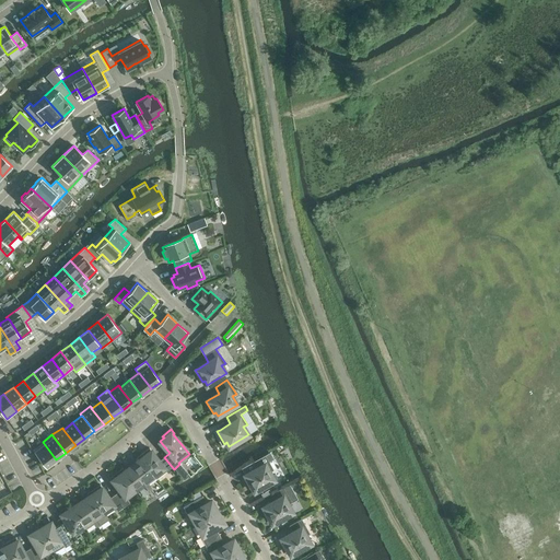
[(56,459),(43,442),(33,450),(46,467),(56,459)]
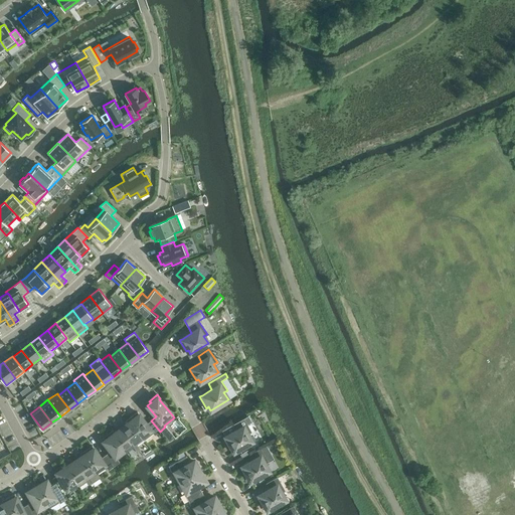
[(138,411),(128,419),(142,438),(142,437),(145,441),(154,434),(155,436),(160,432),(151,420),(146,424),(140,415),(138,411)]
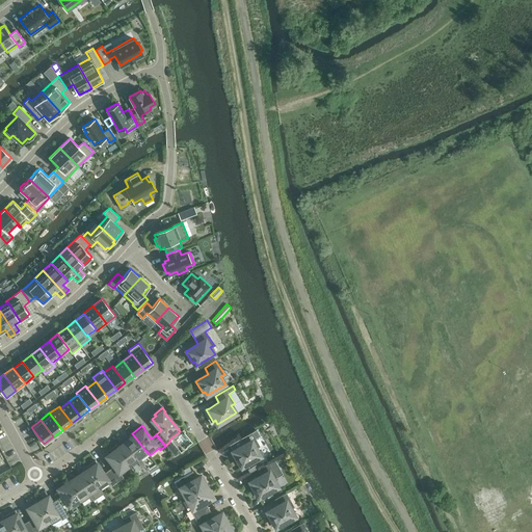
[(238,440),(241,447),(234,451),(234,450),(231,452),(238,463),(239,462),(242,467),(250,461),(251,463),(260,458),(259,457),(261,456),(257,448),(260,446),(256,439),(258,437),(259,433),(257,429),(238,440)]
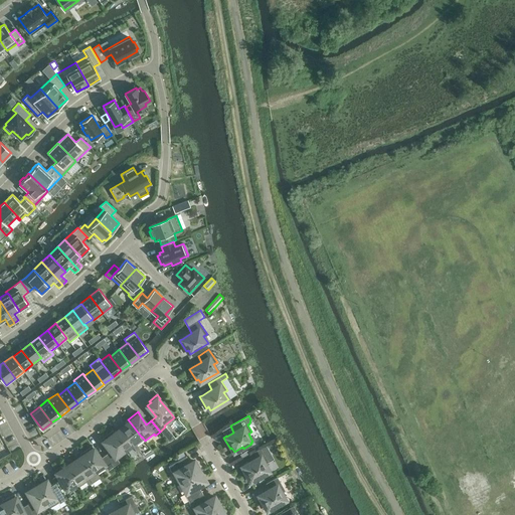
[(128,423),(121,428),(133,444),(132,445),(134,448),(137,445),(135,443),(142,438),(128,419),(126,420),(128,423)]
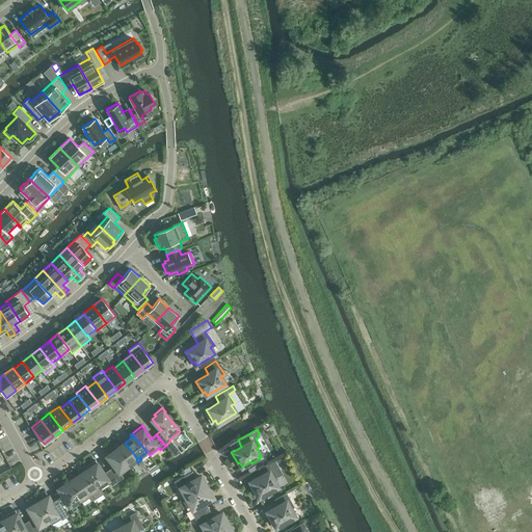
[(116,445),(114,447),(128,464),(136,459),(137,458),(125,443),(118,448),(116,445)]
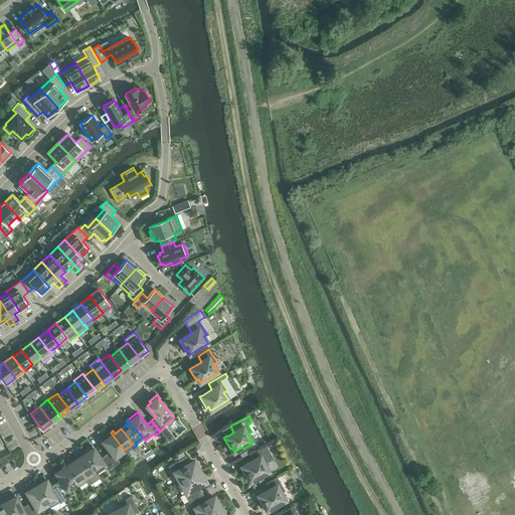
[(111,433),(102,440),(104,443),(105,443),(111,452),(106,455),(114,466),(119,462),(116,457),(124,450),(111,433)]
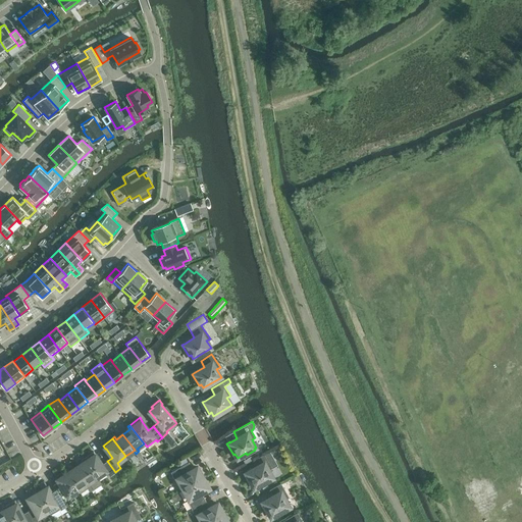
[(0,444),(0,460),(2,464),(9,460),(0,444)]
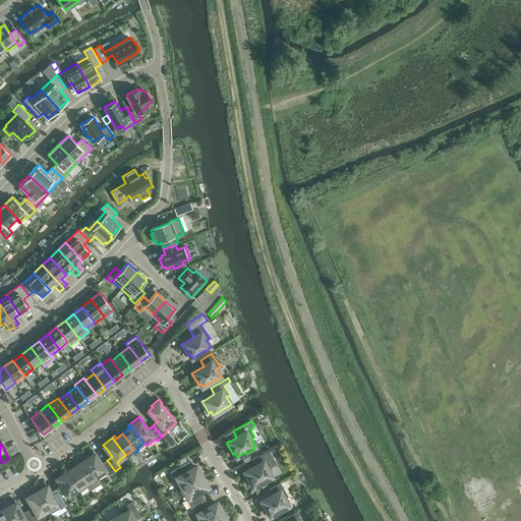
[(94,451),(83,458),(95,476),(96,476),(105,469),(109,475),(115,471),(107,460),(102,464),(96,455),(94,451)]
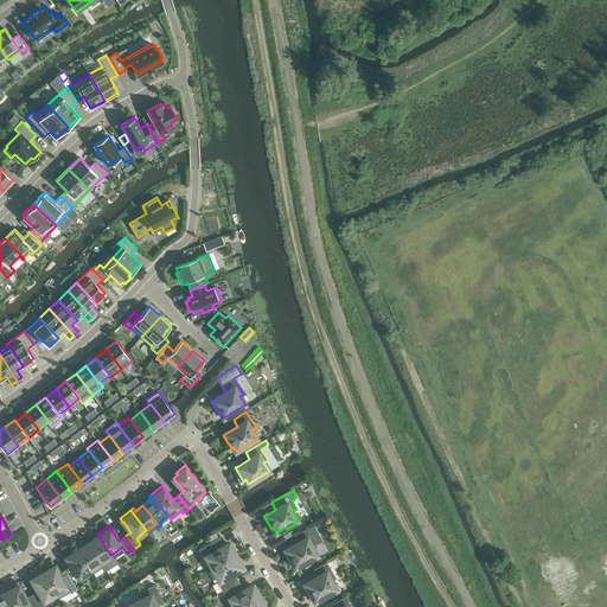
[(291,564),(293,563),(295,567),(318,555),(312,547),(317,544),(307,528),(294,536),(299,543),(287,549),(283,550),(291,564)]
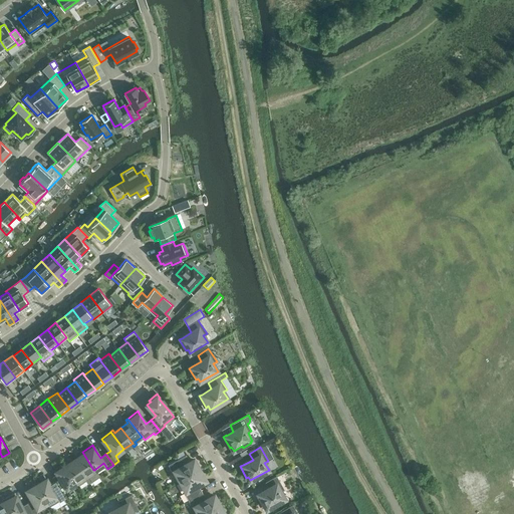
[(82,456),(75,460),(84,476),(83,476),(86,480),(89,478),(92,482),(99,477),(94,470),(93,470),(82,452),(80,453),(82,456)]
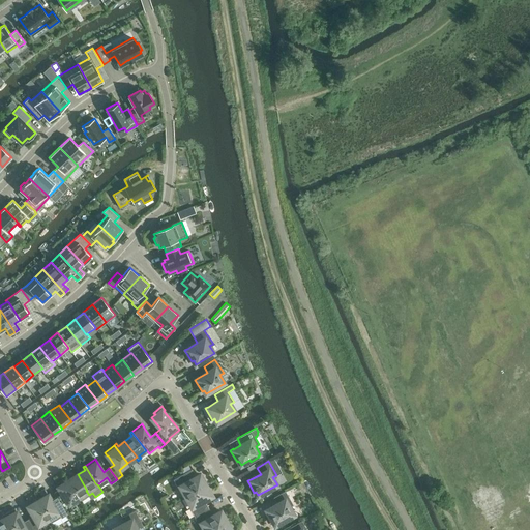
[(203,479),(200,474),(195,477),(194,476),(195,475),(192,469),(174,479),(178,488),(180,487),(186,496),(207,483),(205,478),(203,479)]
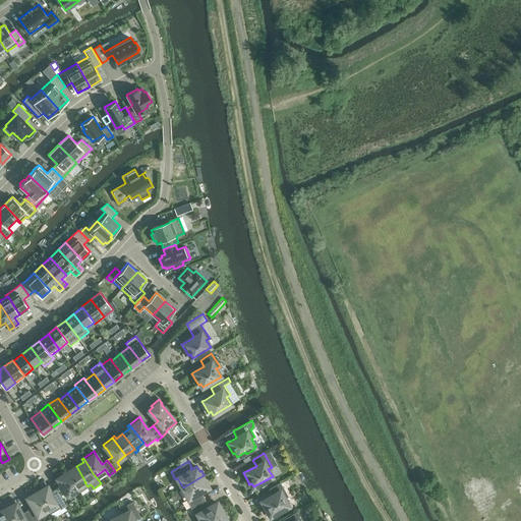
[(67,468),(65,470),(77,487),(79,491),(88,486),(84,482),(85,482),(76,466),(69,471),(67,468)]
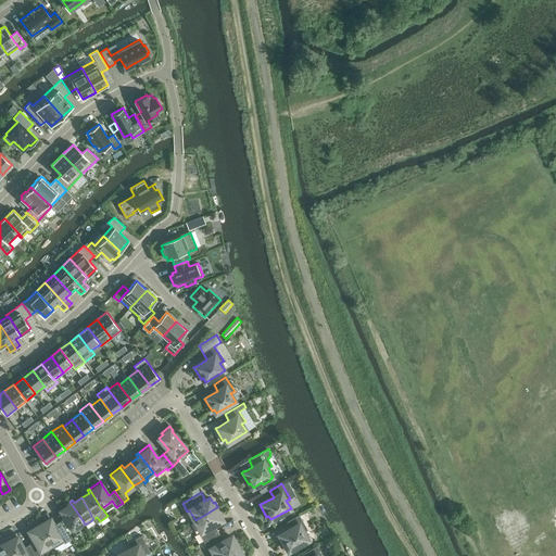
[(62,513),(57,516),(59,519),(70,536),(74,534),(72,532),(83,526),(80,522),(83,520),(70,502),(59,508),(62,513)]
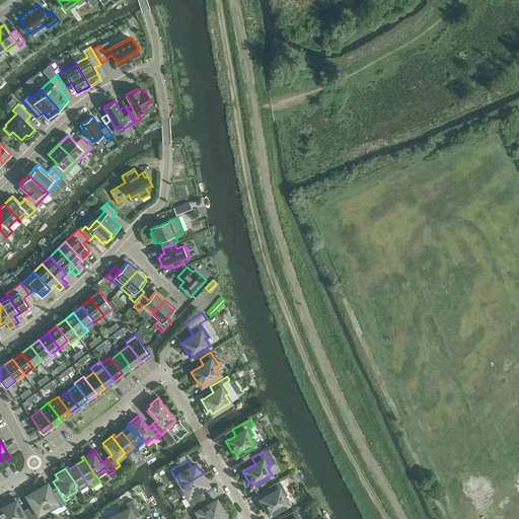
[(203,473),(182,486),(189,497),(187,498),(191,505),(205,497),(201,490),(208,486),(205,480),(207,479),(204,474),(203,473)]
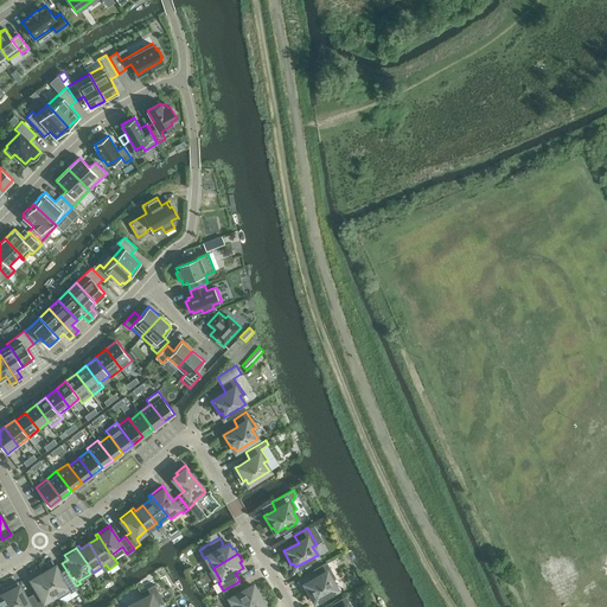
[(311,598),(313,596),(315,601),(337,589),(332,580),(336,577),(327,562),(314,569),(318,576),(307,583),(306,582),(304,585),(311,598)]
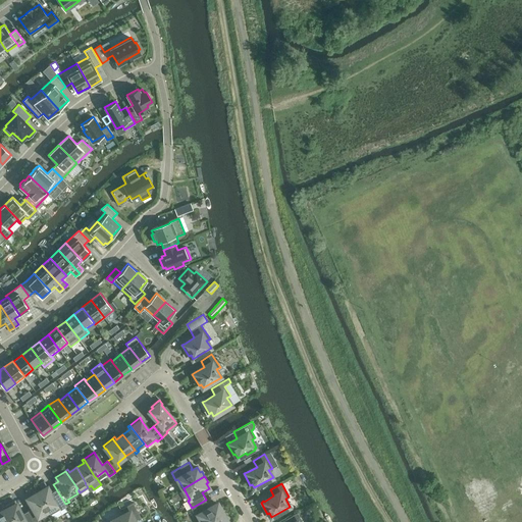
[(48,487),(38,493),(47,510),(50,514),(62,506),(65,504),(55,487),(50,490),(48,487)]
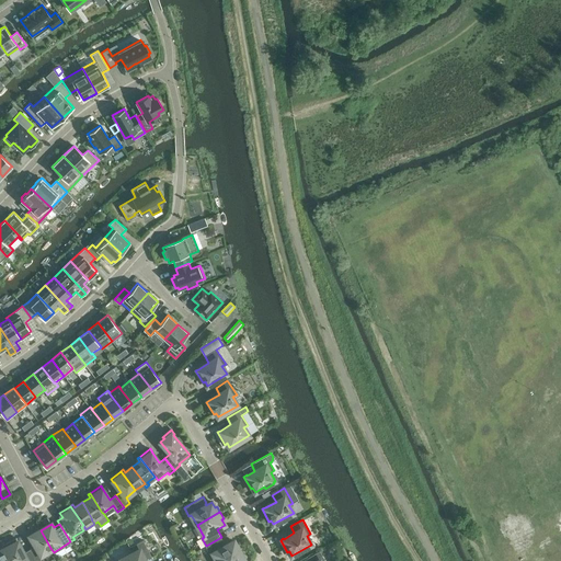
[(36,547),(30,550),(35,560),(38,560),(43,559),(41,554),(50,548),(41,530),(30,536),(36,547)]
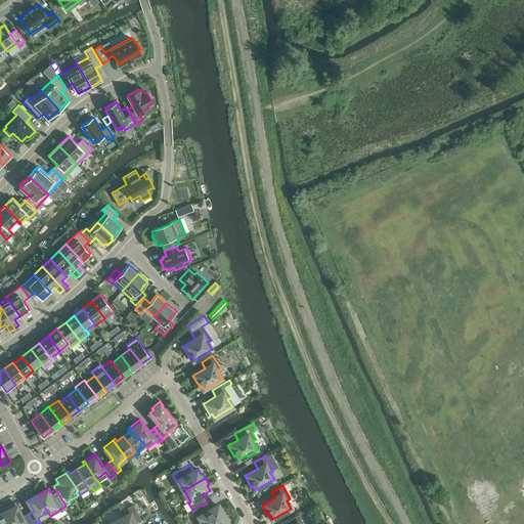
[(207,501),(192,510),(197,518),(199,517),(203,523),(209,523),(226,515),(223,510),(222,511),(219,506),(211,510),(207,503),(207,501)]
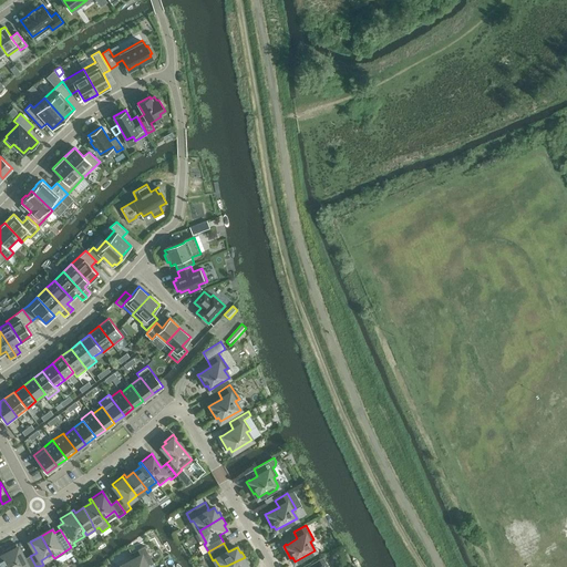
[(17,544),(4,550),(13,566),(23,566),(27,566),(28,566),(35,566),(30,556),(23,559),(18,548),(19,548),(17,544)]
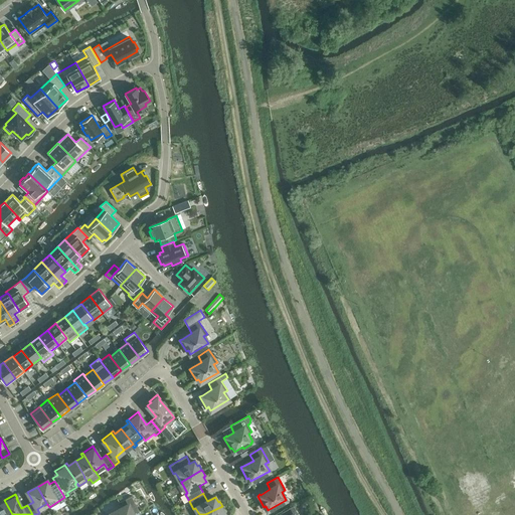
[(112,512),(108,514),(132,514),(135,513),(140,511),(133,496),(119,502),(122,508),(112,513),(112,512)]
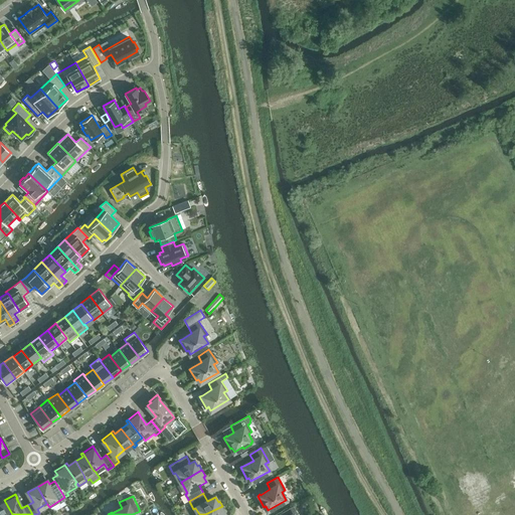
[(4,504),(0,505),(0,514),(12,514),(4,500),(2,501),(4,504)]
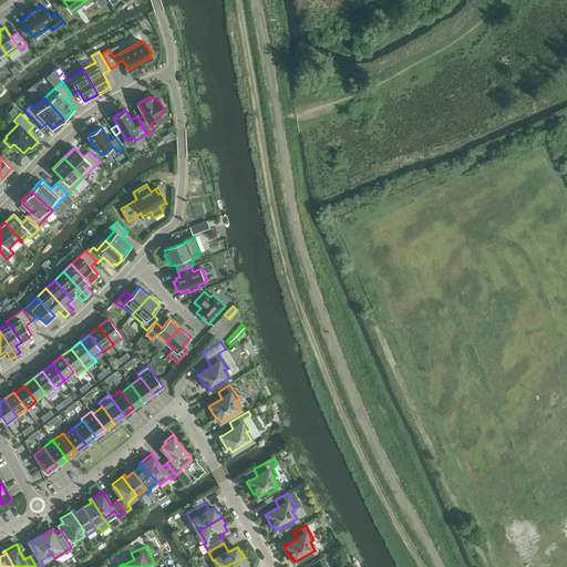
[(329,566),(323,556),(311,564),(312,566),(329,566)]
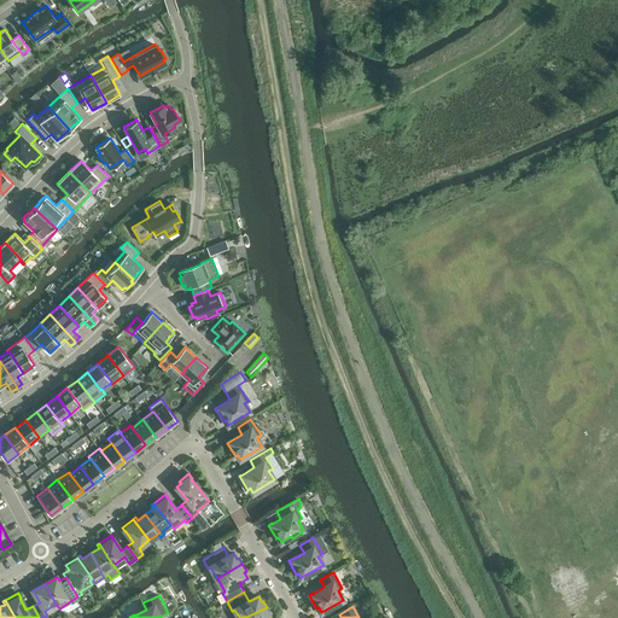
[(270,617),(269,614),(270,614),(267,607),(246,617),(270,617)]
